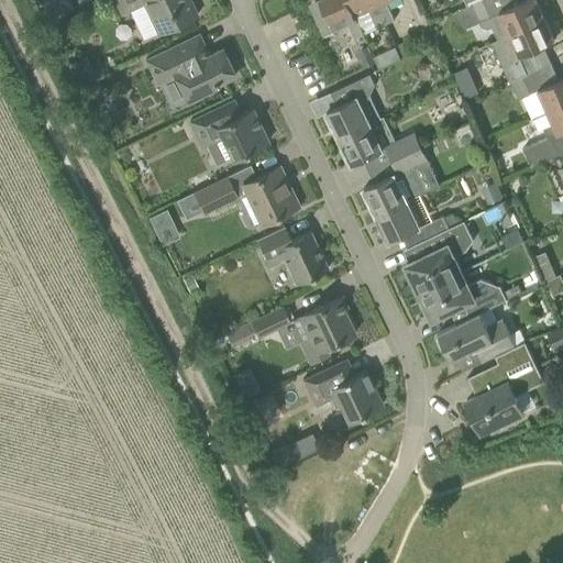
[(66,0),(51,0),(39,7),(42,13),(44,20),(46,19),(70,8),(66,0)]
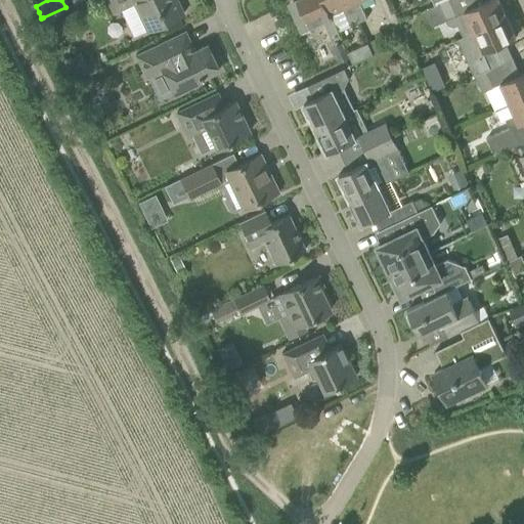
[(103,0),(112,13),(132,4),(145,33),(183,14),(176,0),(103,0)]
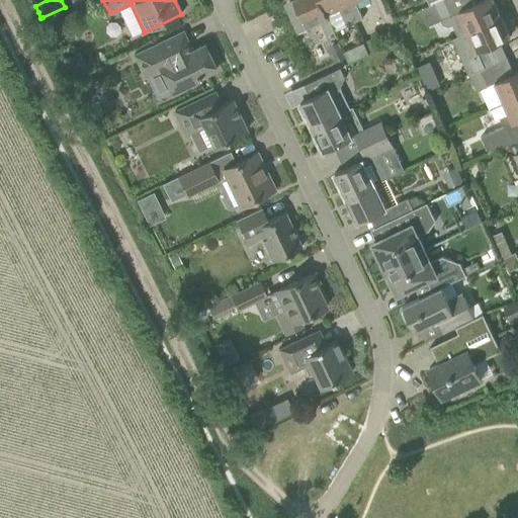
[(320,0),(293,0),(307,29),(321,23),(328,39),(336,35),(327,15),(320,0)]
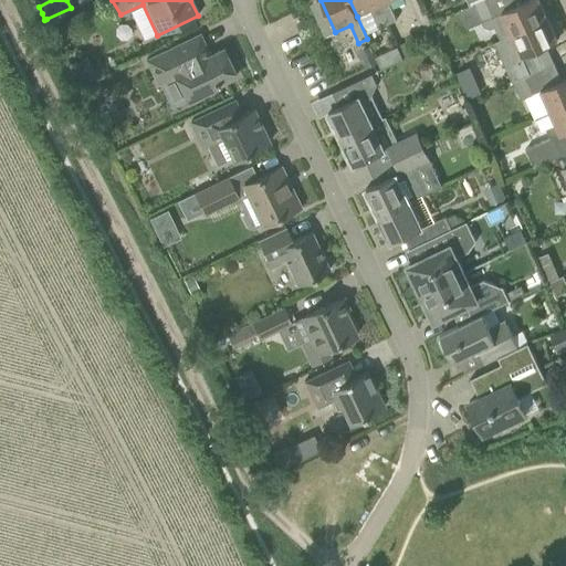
[(349,0),(357,17),(370,11),(378,28),(387,23),(376,0),(349,0)]
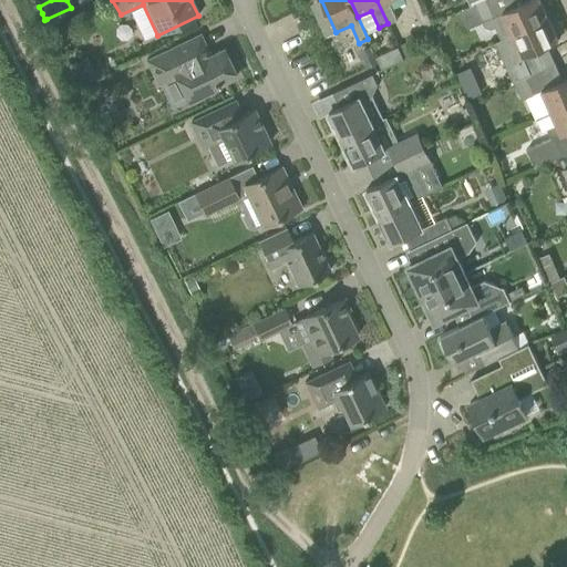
[(377,0),(388,23),(397,19),(390,2),(395,0),(377,0)]
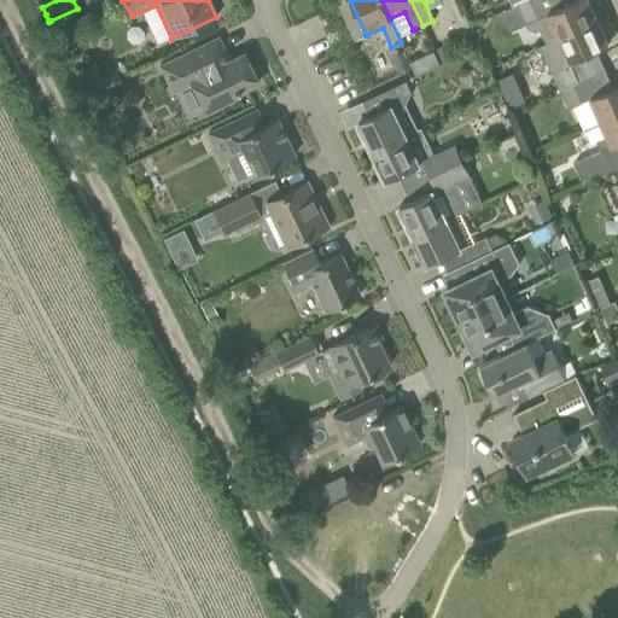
[(557,38),(558,39),(598,21),(588,0),(576,0),(537,18),(529,0),(526,0),(517,5),(528,28),(535,30),(540,28),(546,42),(557,38)]
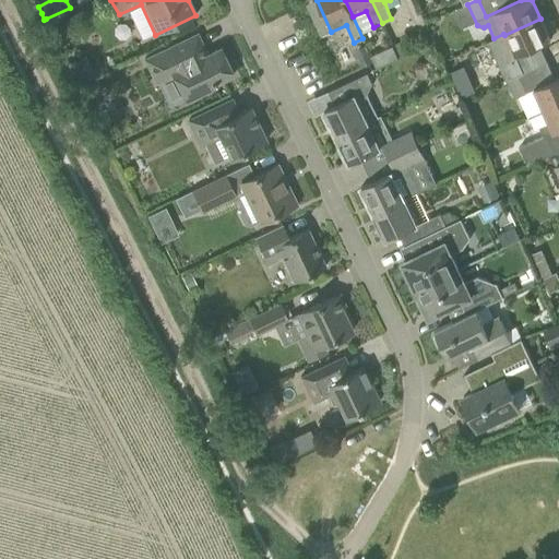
[(50,20),(59,37),(69,32),(61,14),(50,20)]
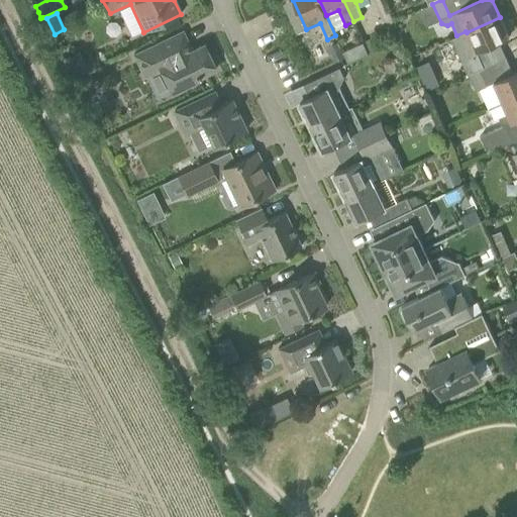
[(500,17),(467,32),(476,53),(509,37),(500,17)]
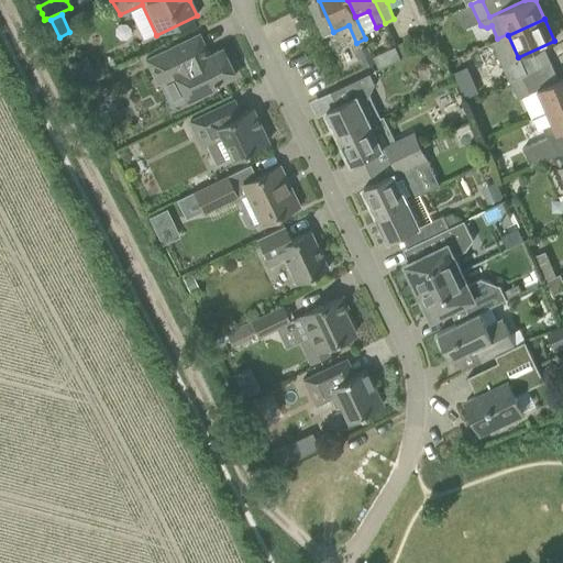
[(144,59),(155,84),(173,76),(186,103),(212,90),(210,87),(234,76),(221,47),(208,54),(198,33),(144,59)]
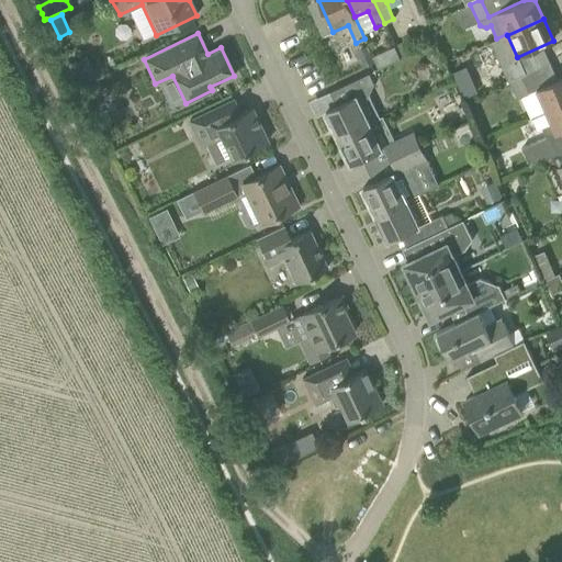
[(408,40),(395,45),(401,57),(414,52),(408,40)]
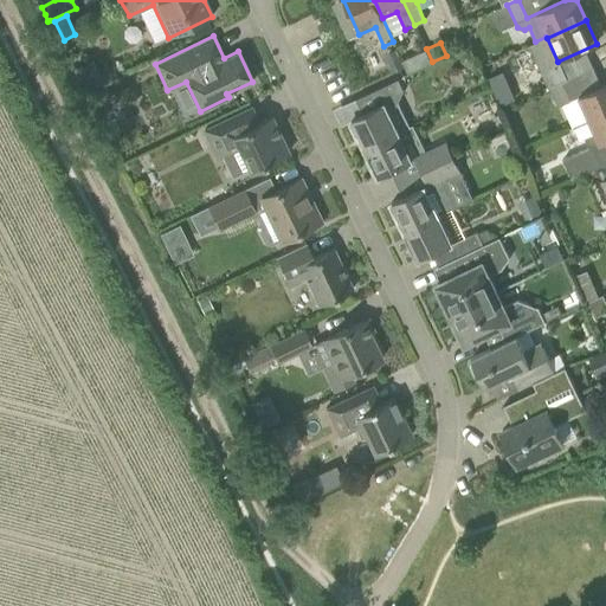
[(384,55),(392,72),(404,68),(395,49),(384,55)]
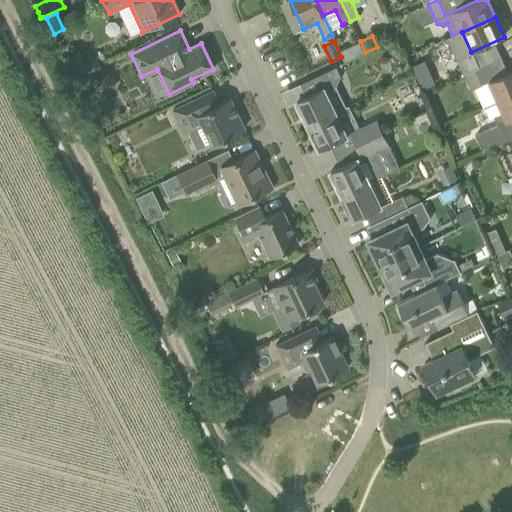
[(389,45),(388,49),(390,53),(394,55),(398,53),(400,48),(398,44),(393,43),(389,45)]
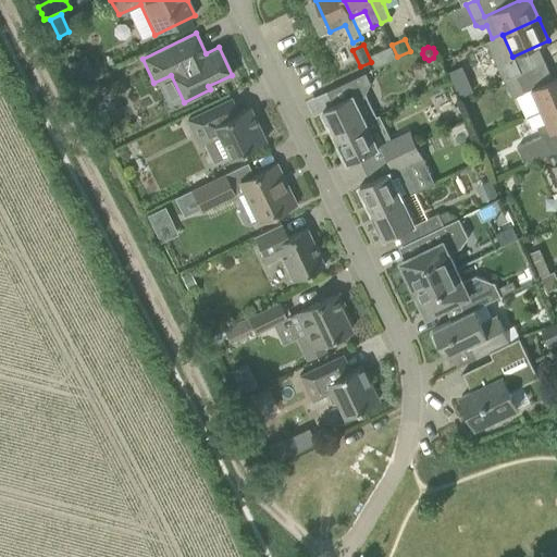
[(497,62),(505,81),(516,75),(508,58),(497,62)]
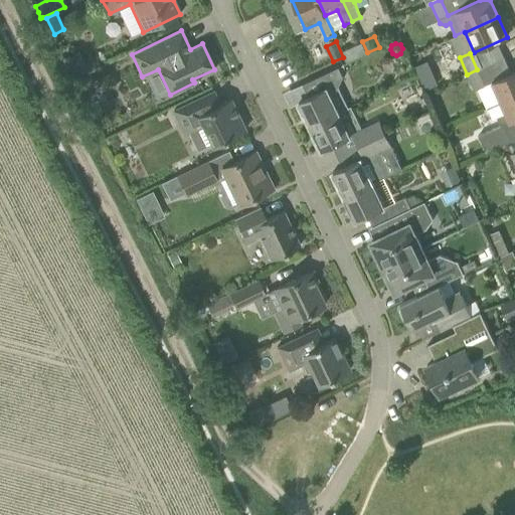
[(309,123),(311,126),(348,108),(338,87),(342,76),(338,67),(303,84),(309,97),(299,102),(300,104),(296,106),(302,120),(303,119),(306,125),(309,123)]
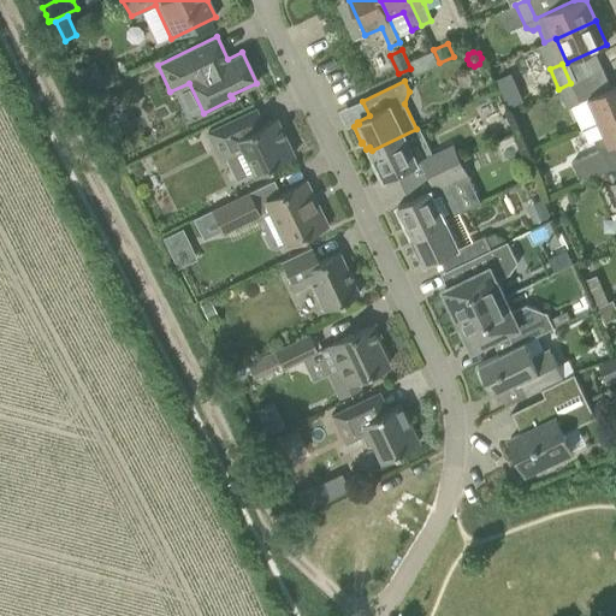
[(570,83),(558,89),(567,108),(579,102),(570,83)]
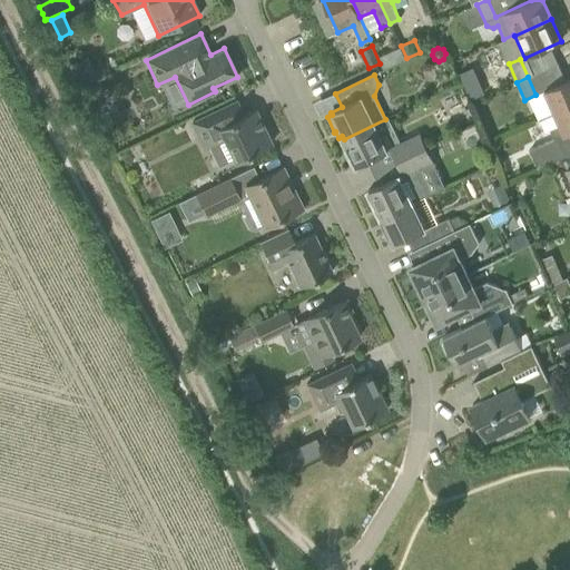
[(569,79),(543,91),(553,114),(569,106),(569,79)]
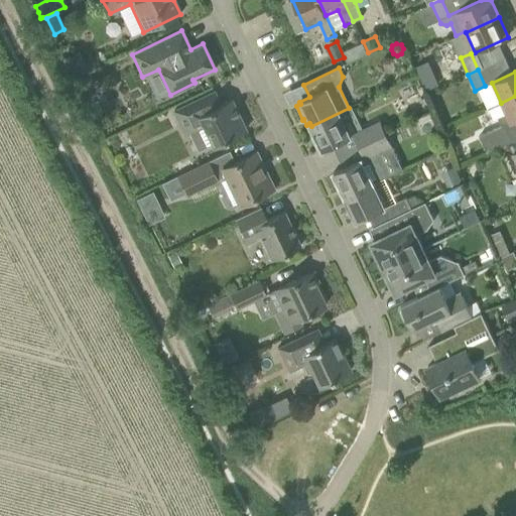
[(77,78),(83,91),(95,86),(89,73),(77,78)]
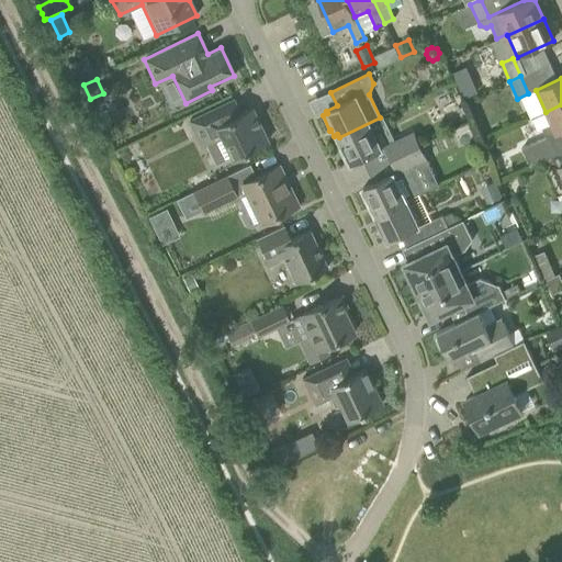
[(188,122),(200,148),(220,138),(229,159),(267,142),(250,108),(239,113),(233,100),(188,122)]
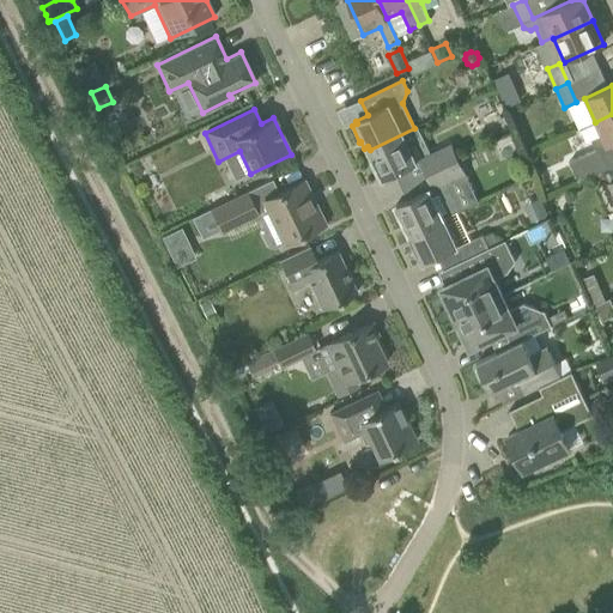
[(612,114),(595,122),(581,129),(587,141),(590,139),(595,150),(570,161),(577,181),(608,167),(601,149),(612,143),(612,114)]
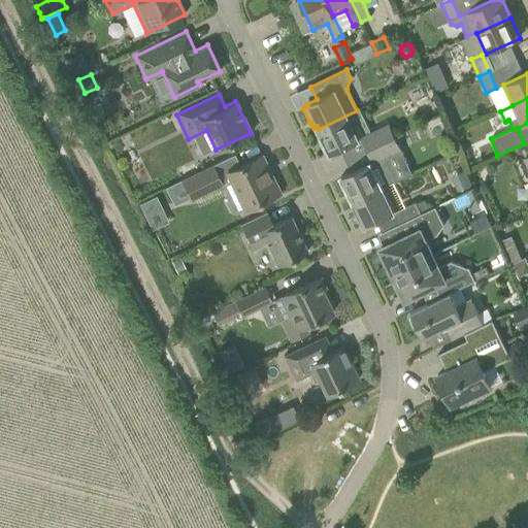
[(362,139),(368,150),(395,136),(389,123),(370,132),(359,108),(357,110),(319,129),(320,131),(316,133),(319,139),(318,139),(325,153),(329,151),(330,154),(362,139)]
